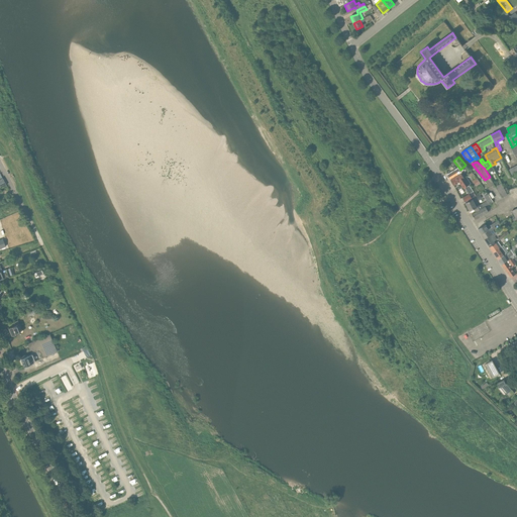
[(458,169),(447,175),(450,179),(460,173),(458,169)]
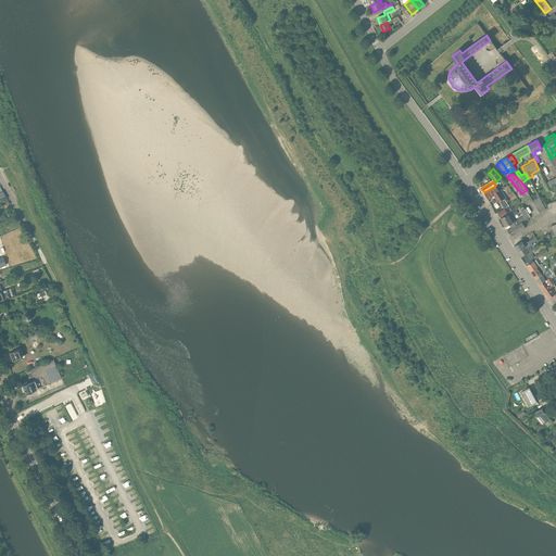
[(496,187),(484,193),(488,199),(494,194),(500,202),(507,198),(502,190),(498,191),(496,187)]
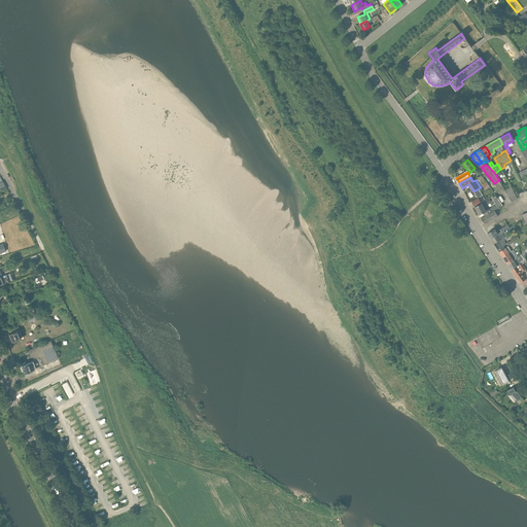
[(512,202),(518,199),(511,186),(504,190),(512,202)]
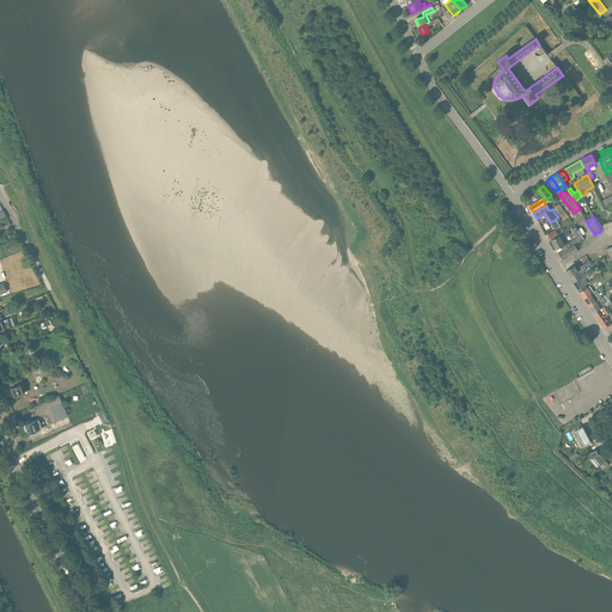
[(579,242),(583,239),(579,230),(573,232),(579,242)]
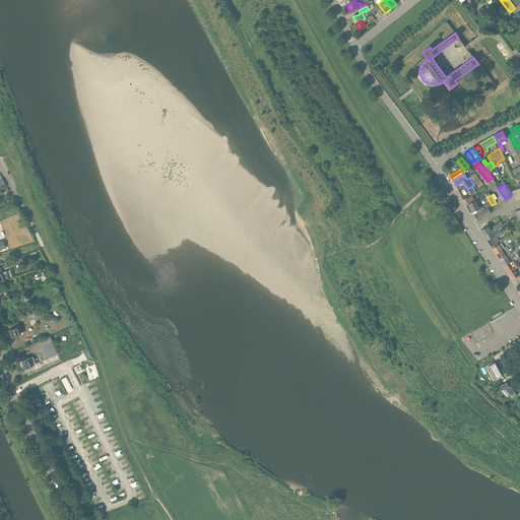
[(475,200),(468,204),(472,212),(476,210),(478,213),(486,208),(484,205),(479,208),(475,200)]
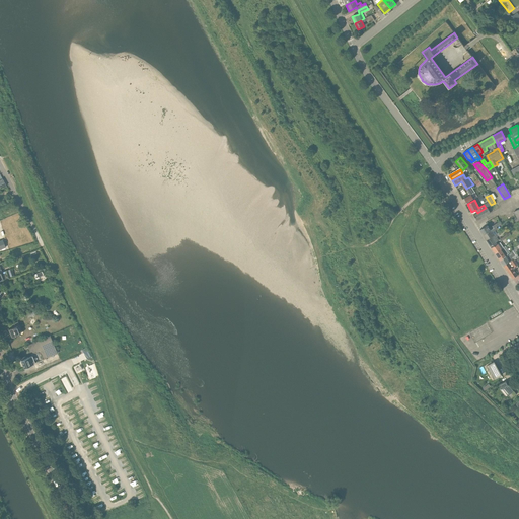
[(489,213),(487,208),(473,215),(476,220),(489,213)]
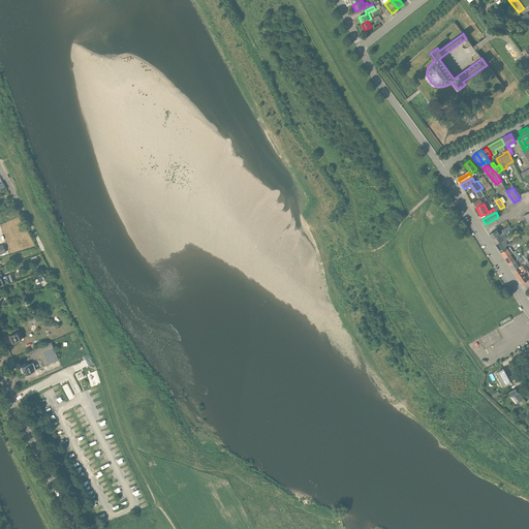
[(489,235),(493,240),(504,232),(511,228),(509,225),(499,232),(497,229),(489,235)]
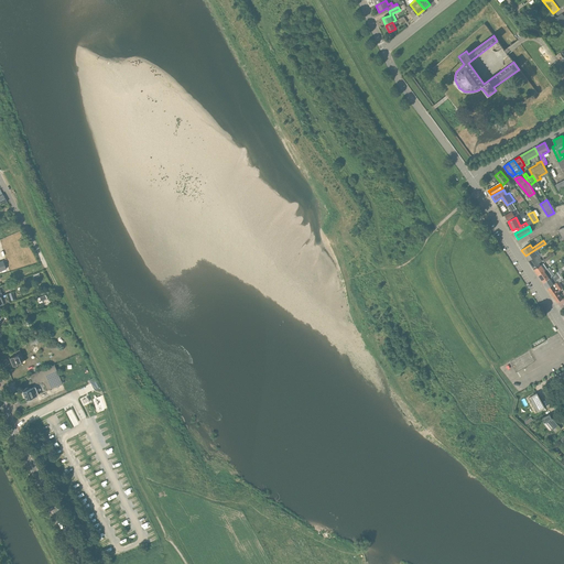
[(535,252),(540,249),(538,248),(525,256),(528,261),(538,256),(535,252)]
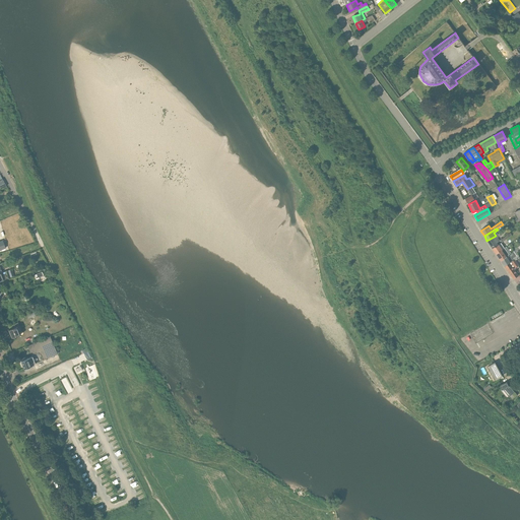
[(497,246),(498,245),(497,243),(498,243),(496,239),(497,238),(496,236),(486,241),(493,249),(497,246)]
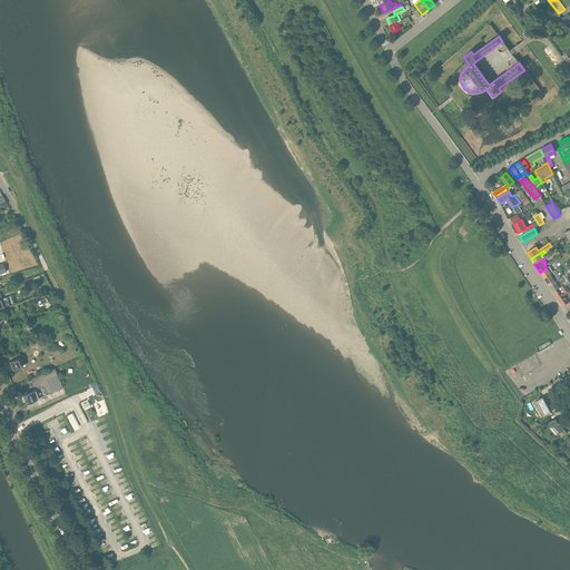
[(556,282),(558,279),(551,268),(548,271),(546,268),(544,269),(540,273),(550,286),(556,282)]
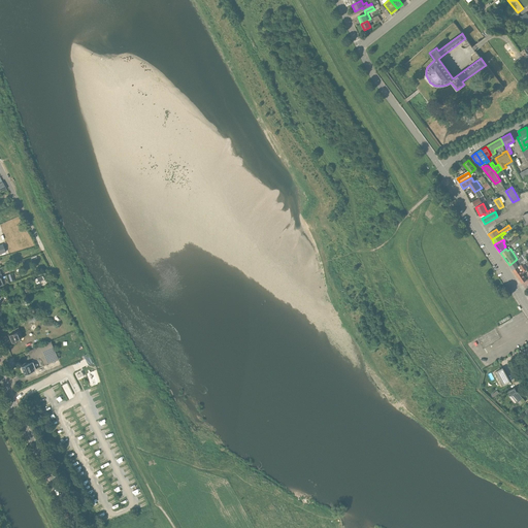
[(517,259),(515,261),(509,265),(513,270),(518,266),(519,265),(522,263),(521,262),(525,260),(522,256),(517,259)]
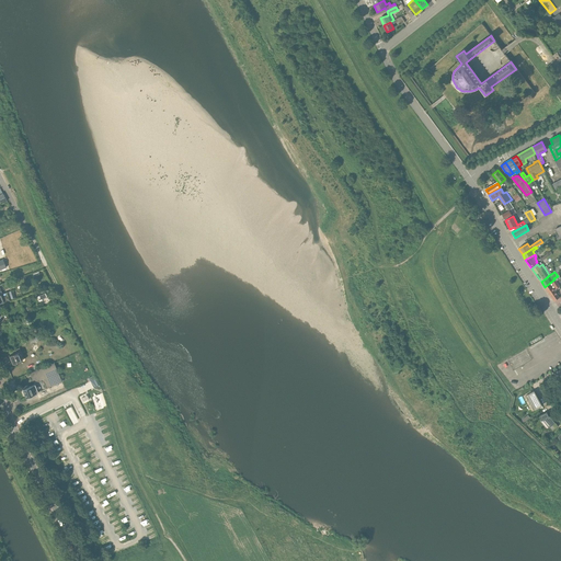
[(551,286),(553,285),(551,282),(550,283),(545,287),(554,301),(559,298),(551,286)]
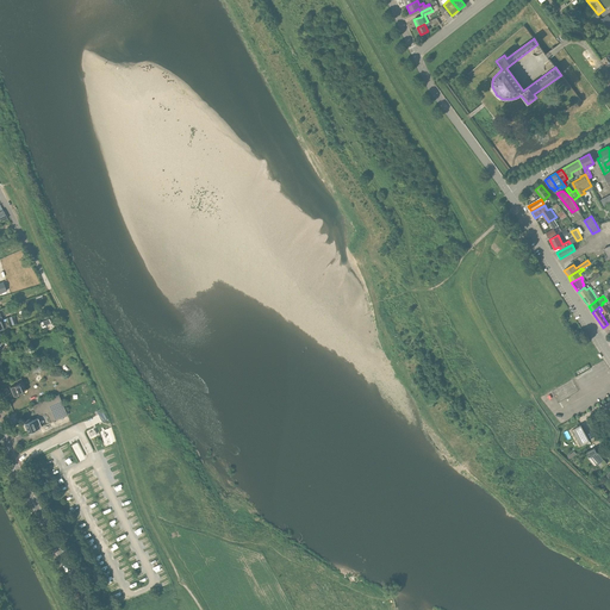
[(10,387),(13,397),(26,391),(23,383),(10,387)]
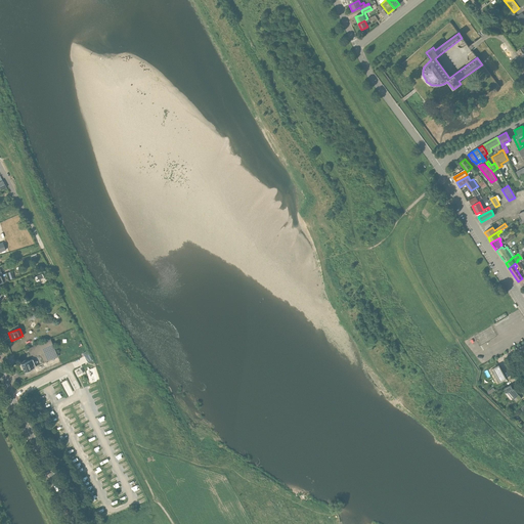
[(32,358),(32,359),(57,349),(56,348),(54,349),(50,339),(28,349),(32,358)]
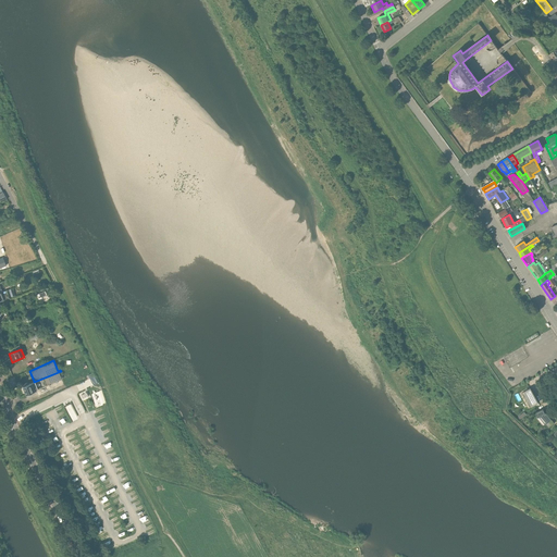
[(61,371),(34,382),(23,387),(25,394),(61,379),(59,373),(61,373),(61,371)]
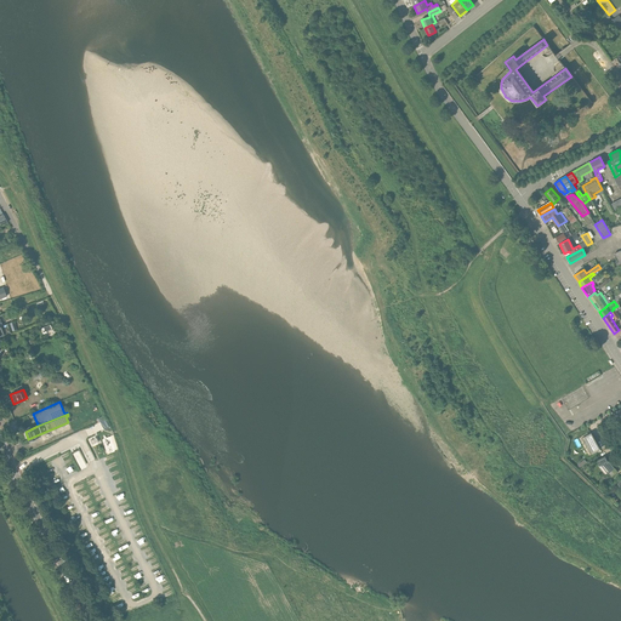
[(600,449),(592,433),(582,438),(591,455),(600,449)]
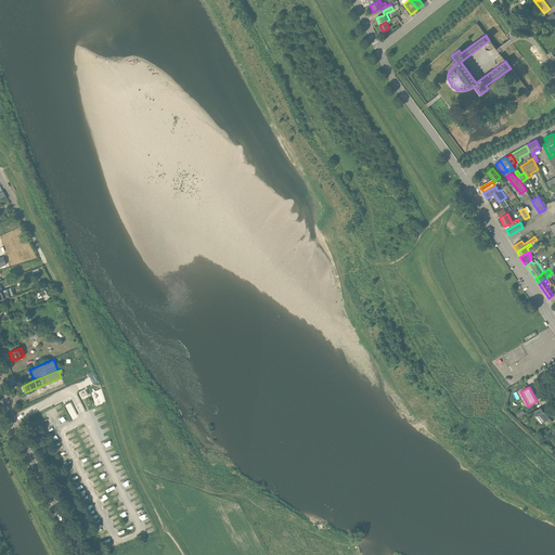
[(550,418),(544,411),(543,412),(541,408),(533,412),(536,416),(538,415),(543,423),(550,418)]
